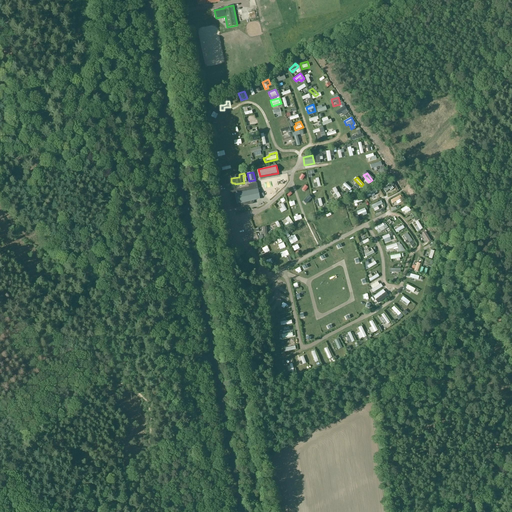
[(386,192),(393,185),(389,181),(382,188),(386,192)]
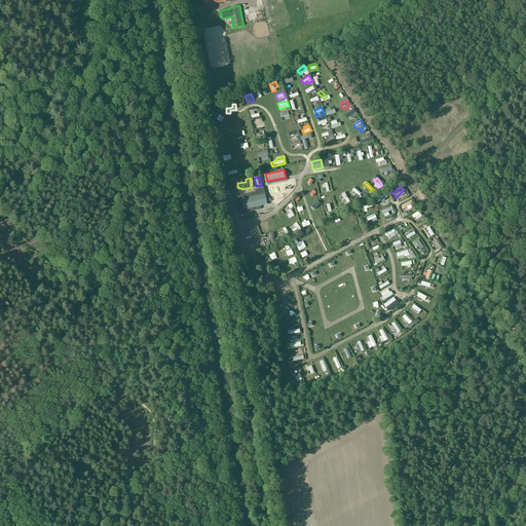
[(267,204),(264,187),(255,189),(256,192),(235,196),(238,207),(240,207),(240,209),(259,204),(260,205),(267,204)]
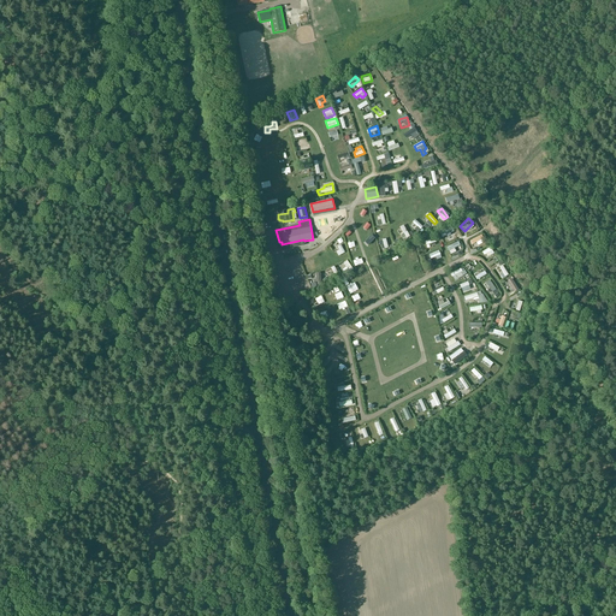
[(415,219),(413,221),(421,229),(424,226),(415,219)]
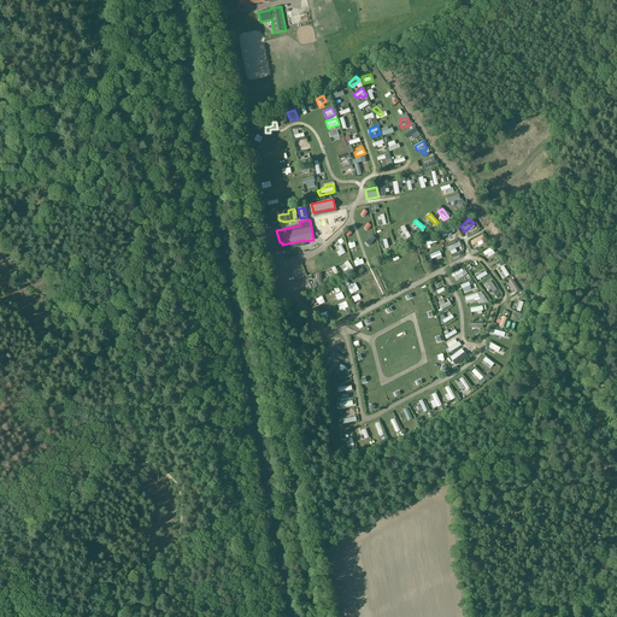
[(401,235),(409,231),(405,225),(398,229),(401,235)]
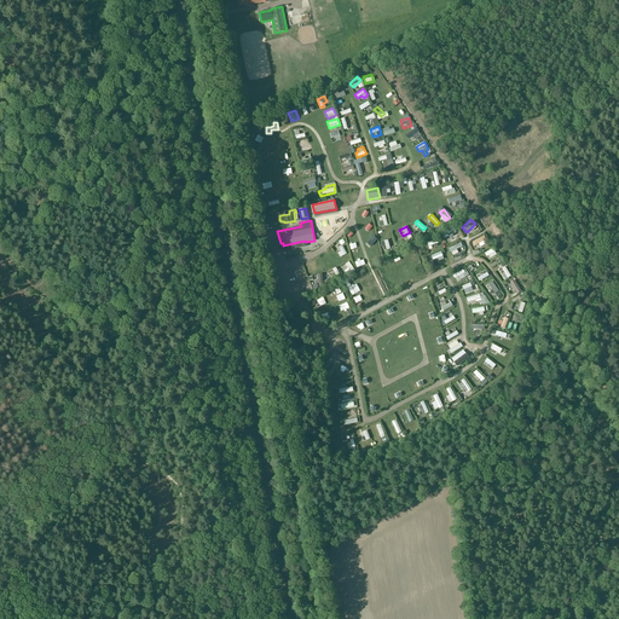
[(450,238),(445,239),(447,244),(457,238),(453,232),(449,236),(450,238)]
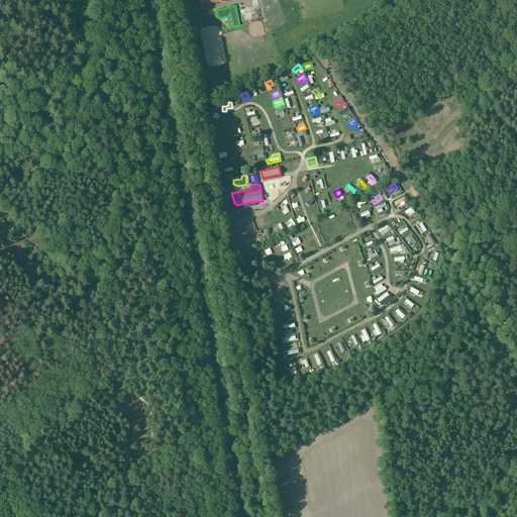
[(358,209),(367,207),(366,200),(357,202),(358,209)]
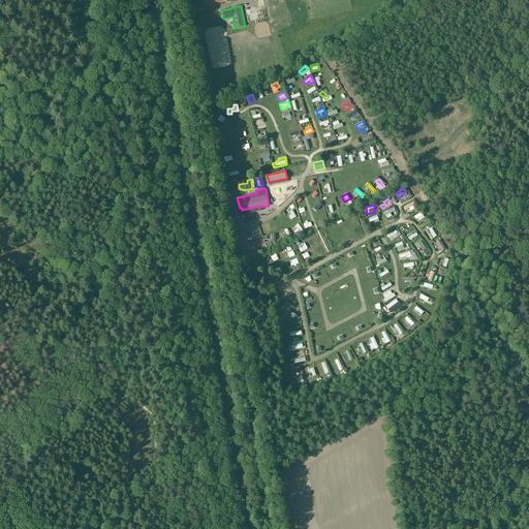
[(422,215),(414,218),(417,225),(425,221),(422,215)]
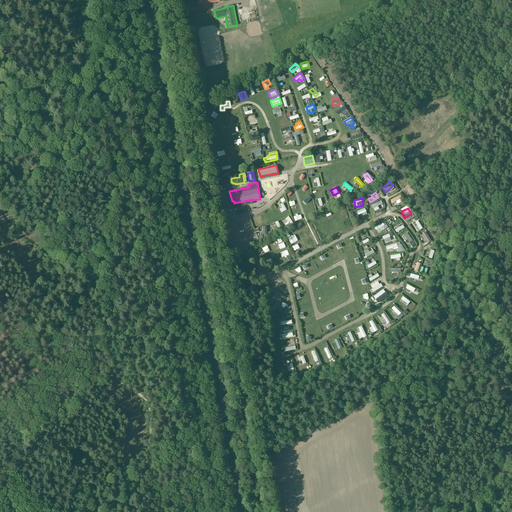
[(254,226),(261,223),(259,217),(252,220),(254,226)]
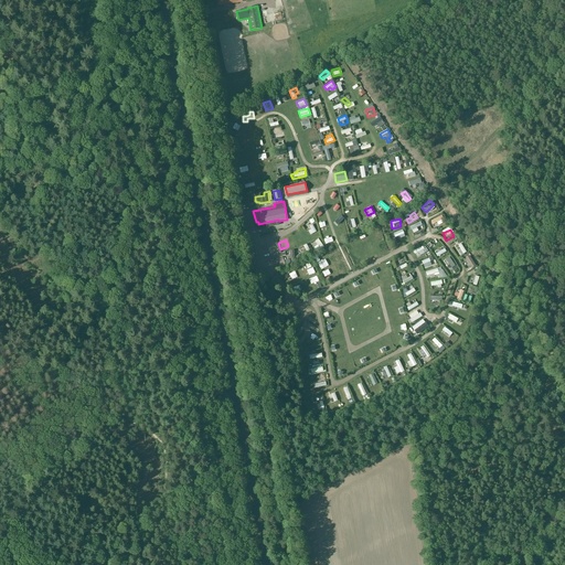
[(428,254),(427,249),(425,251),(424,247),(414,251),(416,257),(428,254)]
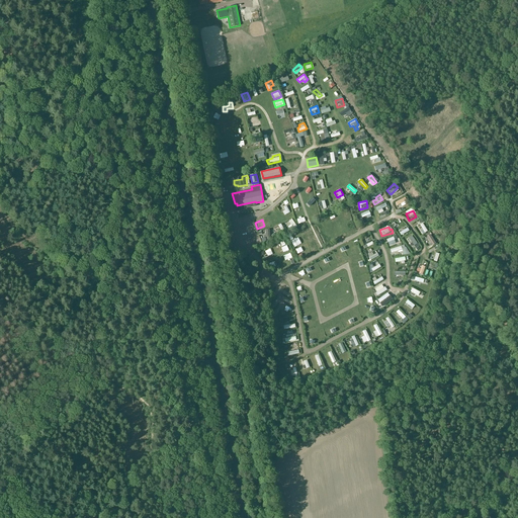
[(403,238),(410,234),(407,229),(400,233),(403,238)]
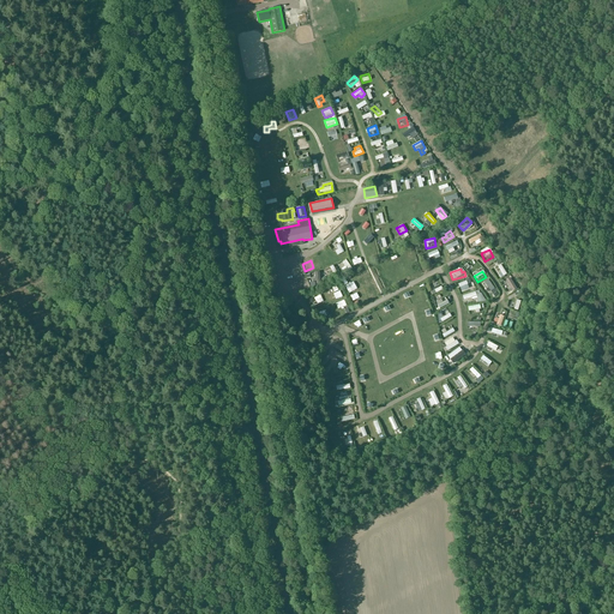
[(462,292),(469,289),(469,287),(473,284),(471,281),(459,286),(462,292)]
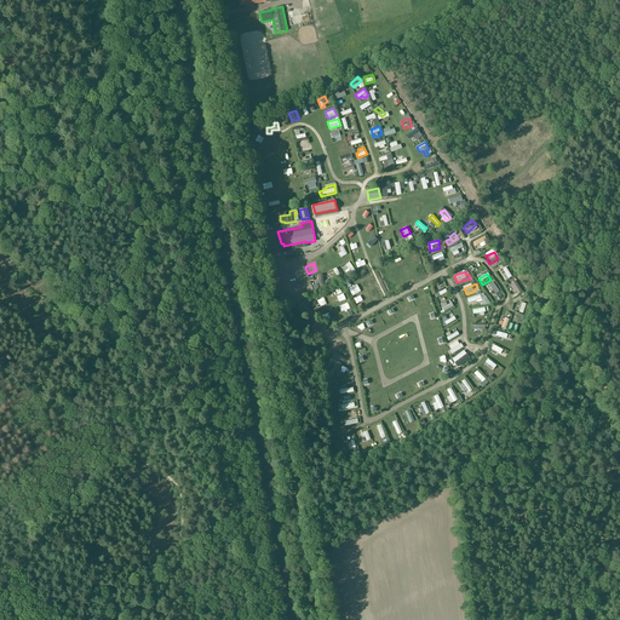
[(487,290),(493,300),(500,297),(494,286),(487,290)]
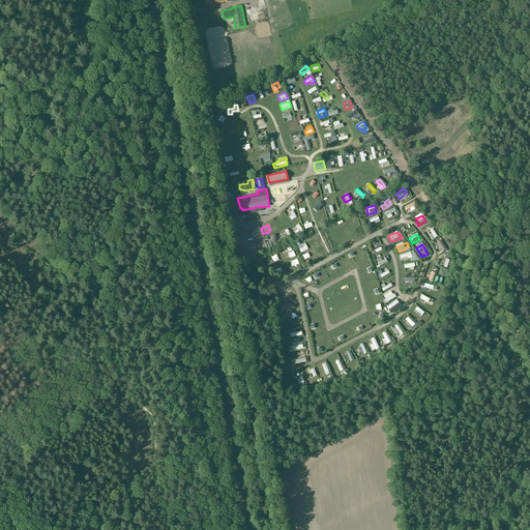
[(400,257),(401,262),(408,260),(408,259),(412,258),(410,252),(401,255),(401,256),(400,257)]
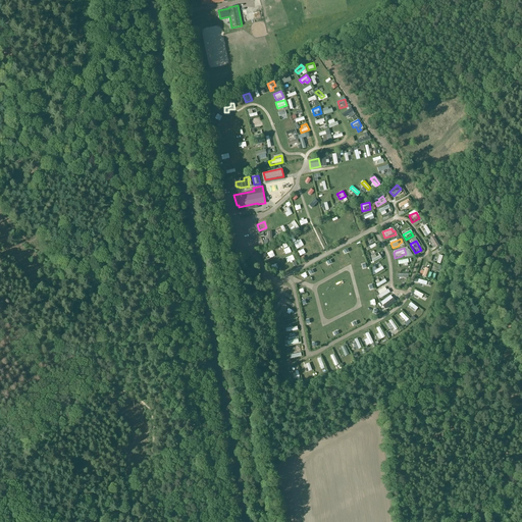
[(379,253),(371,257),(374,263),(382,259),(379,253)]
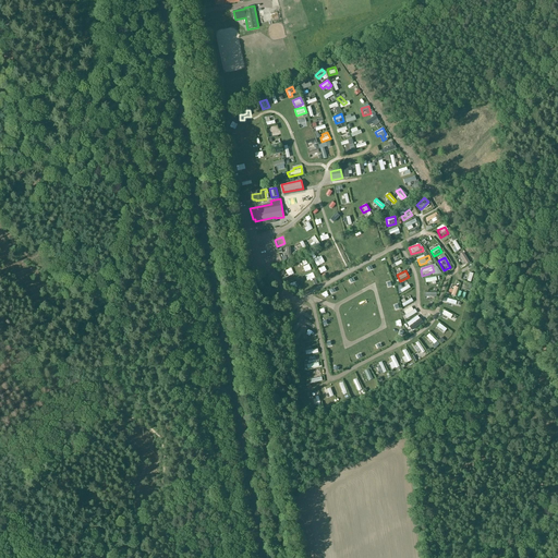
[(374,275),(376,283),(387,280),(384,271),(374,275)]
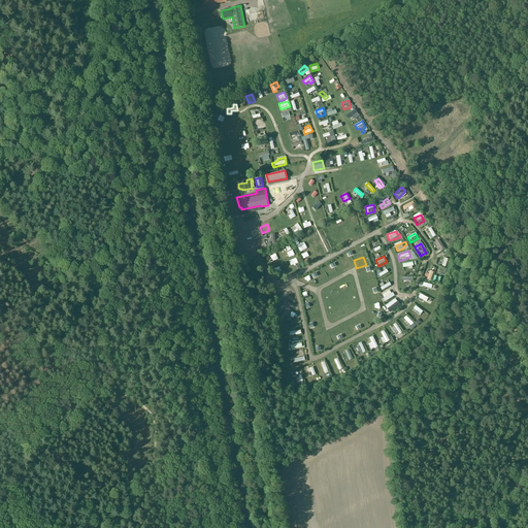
[(381,289),(383,292),(391,288),(389,282),(383,285),(384,287),(381,289)]
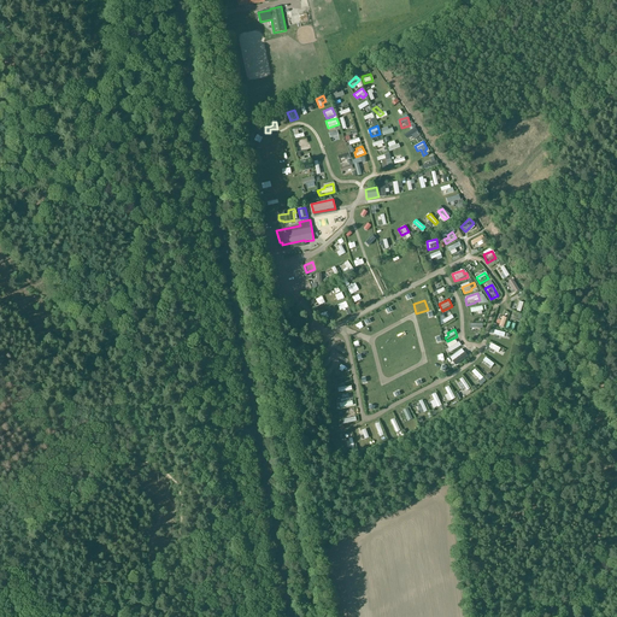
[(456,341),(447,346),(450,351),(447,352),(450,356),(462,348),(459,345),(458,345),(456,341)]
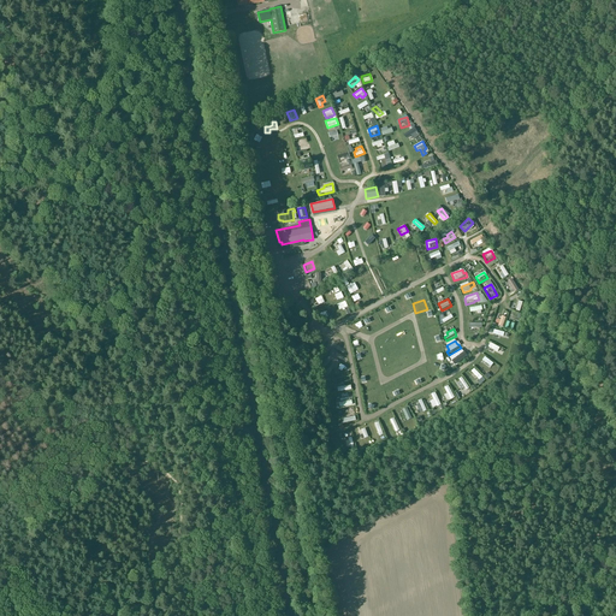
[(461,350),(450,360),(452,362),(463,354),(461,350)]
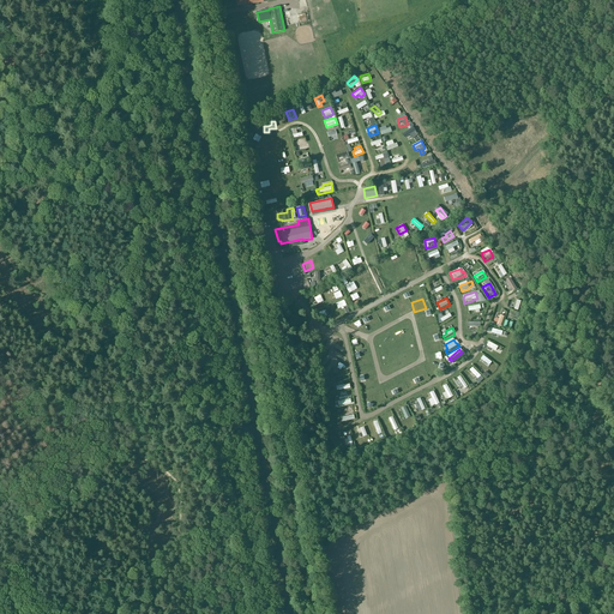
[(338,408),(351,407),(350,398),(337,399),(338,408)]
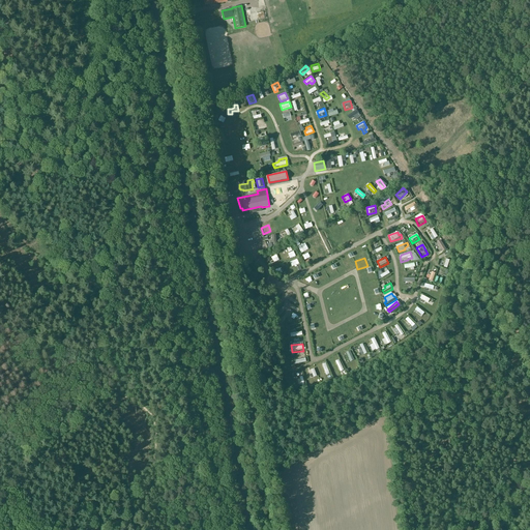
[(341,375),(345,373),(340,360),(335,362),(341,375)]
